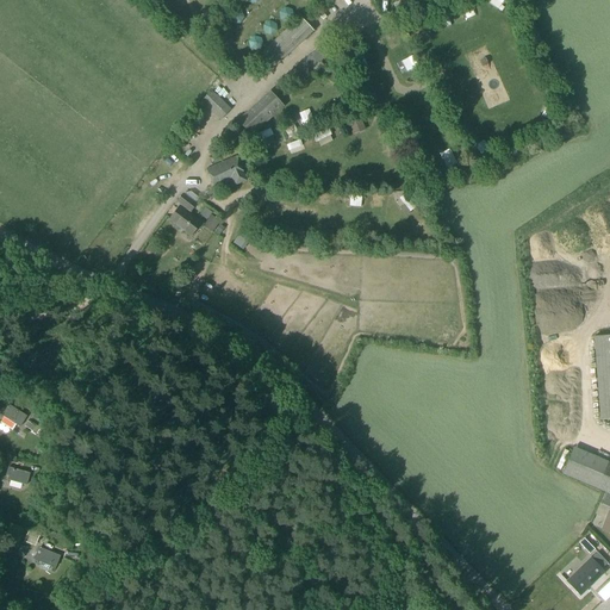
[(284,4),(275,10),(282,19),(290,14),(284,4)]
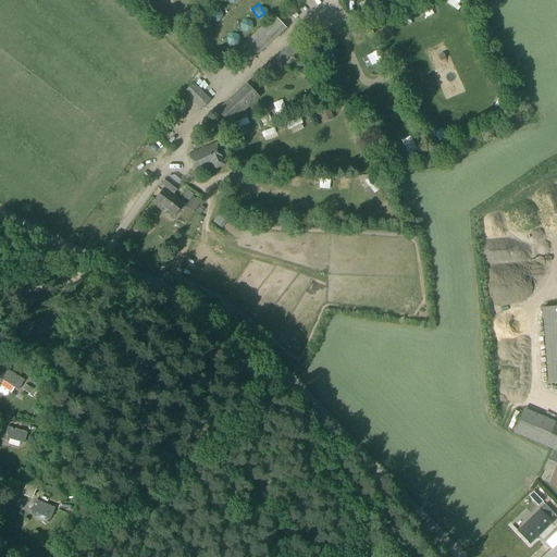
[(245,62),(285,27),(272,12),(232,48),(245,62)]
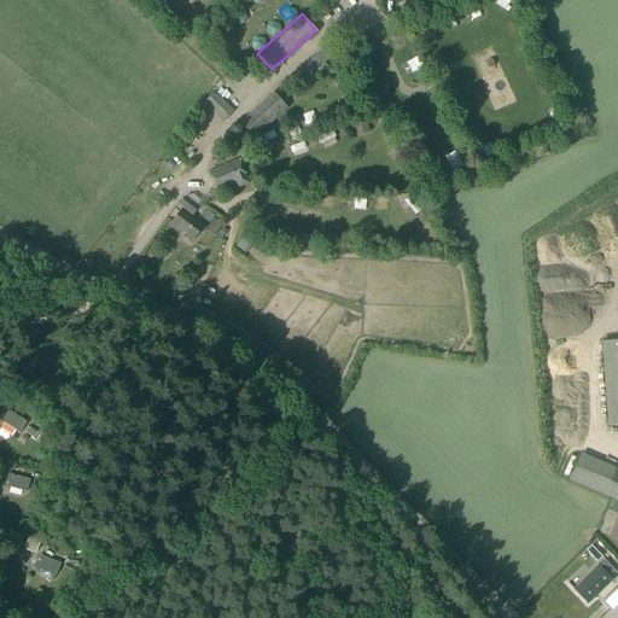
[(215,35),(223,42),(231,34),(222,27),(215,35)]
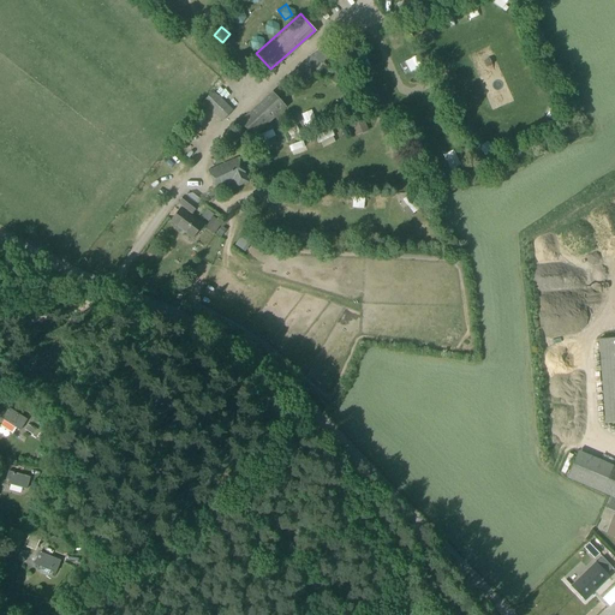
[(393,45),(405,40),(401,29),(389,35),(393,45)]
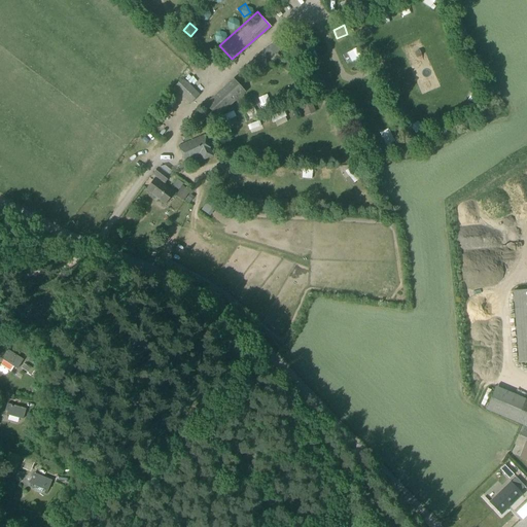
[(365,33),(366,27),(354,25),(353,31),(365,33)]
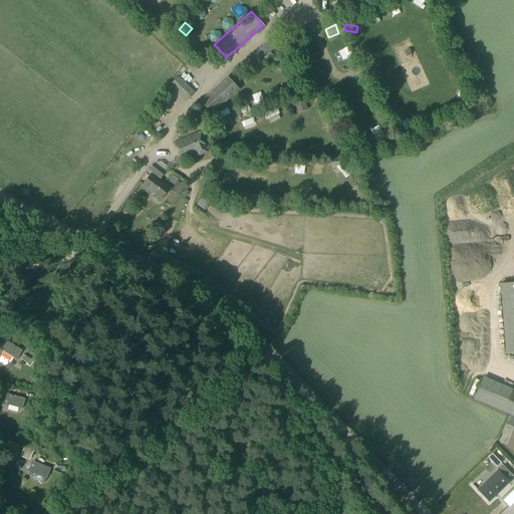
[(292,48),(296,55),(305,51),(301,43),(292,48)]
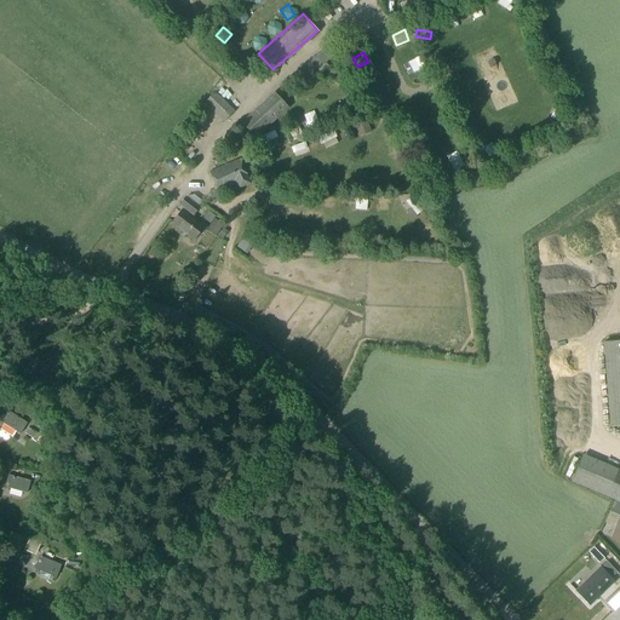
[(429,67),(440,63),(436,52),(425,56),(429,67)]
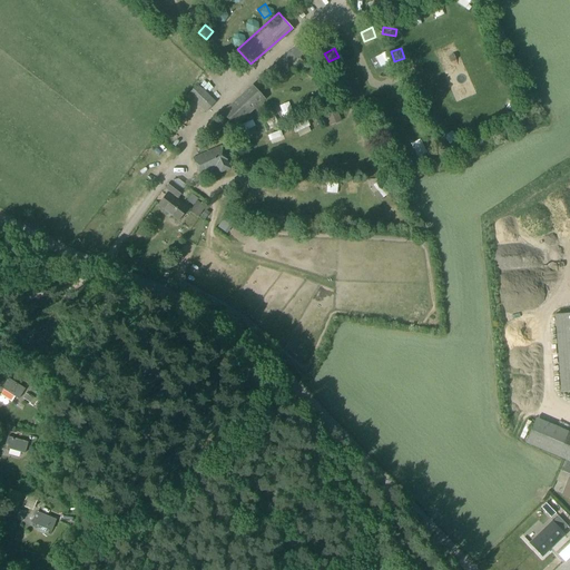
[(385,52),(374,55),(377,67),(387,65),(385,52)]
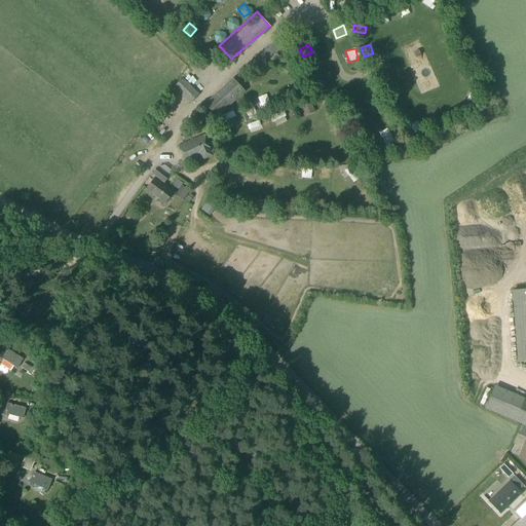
[(217,57),(225,65),(231,59),(223,50),(217,57)]
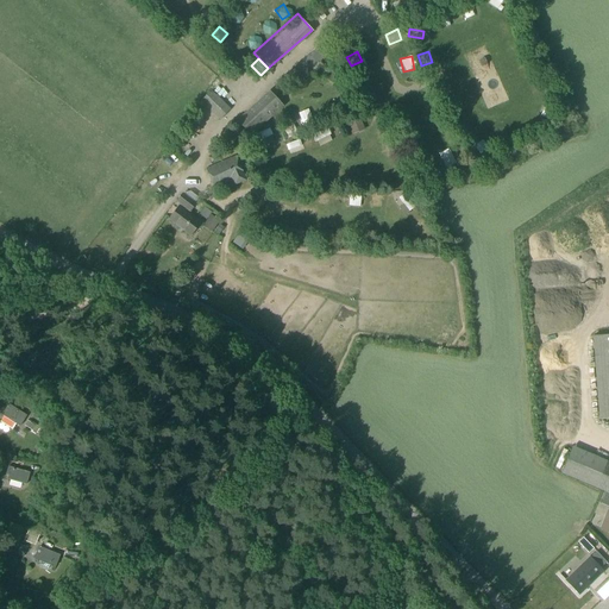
[(213,89),(218,77),(209,74),(205,86),(213,89)]
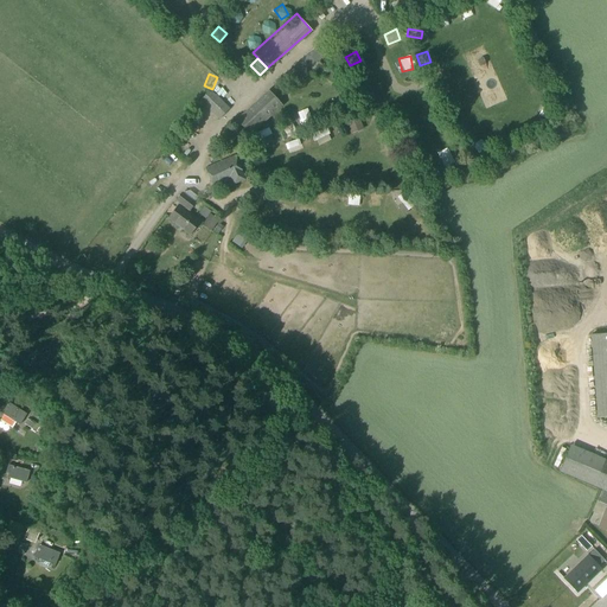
[(526,91),(537,88),(534,77),(523,82),(526,91)]
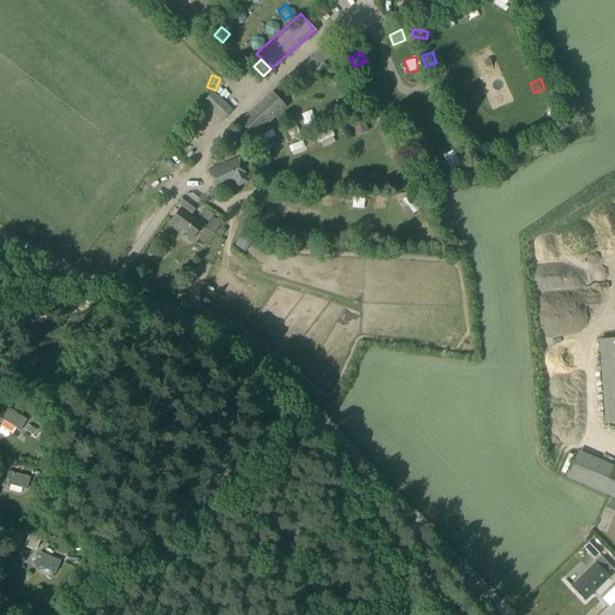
[(368,81),(360,84),(375,109),(382,106),(368,81)]
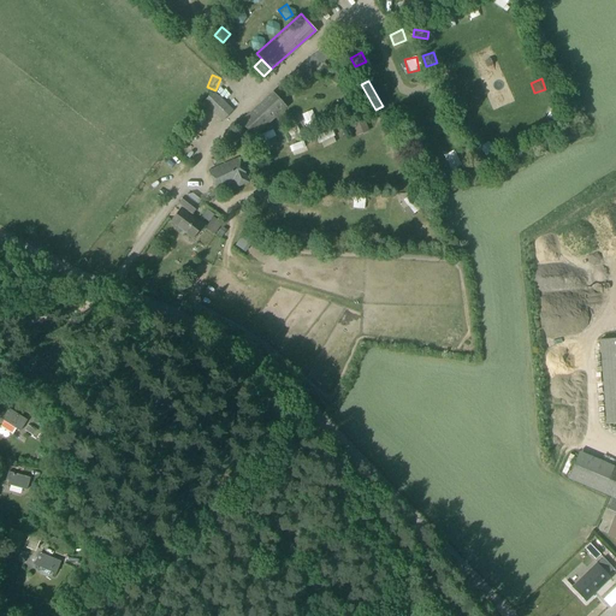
[(232,111),(214,93),(203,104),(223,122),(232,111)]
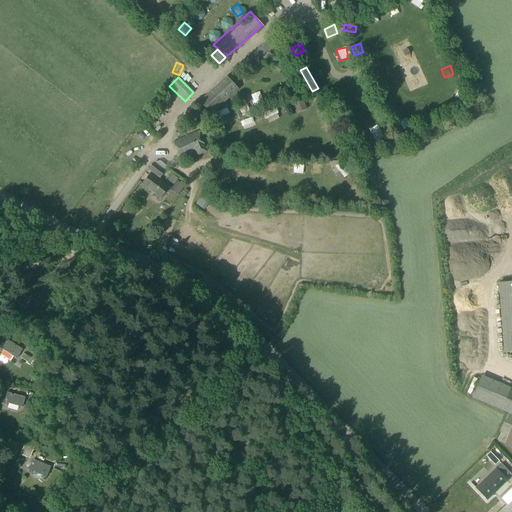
[(226,77),(198,102),(211,115),(238,90),(226,77)]
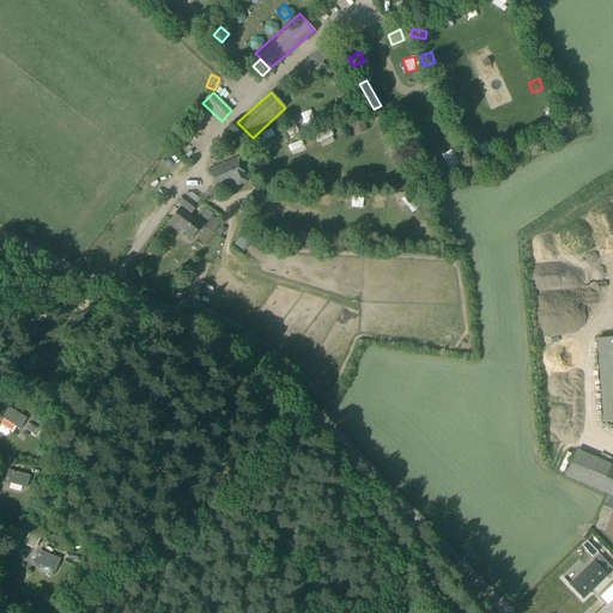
[(309,123),(309,110),(296,110),(296,122),(309,123)]
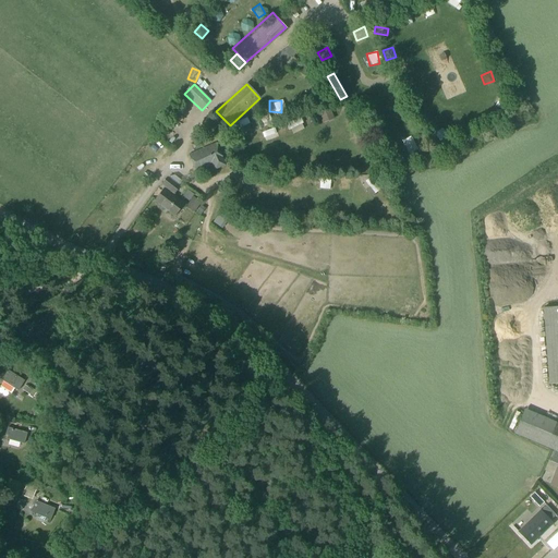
[(497,114),(504,107),(498,100),(490,108),(497,114)]
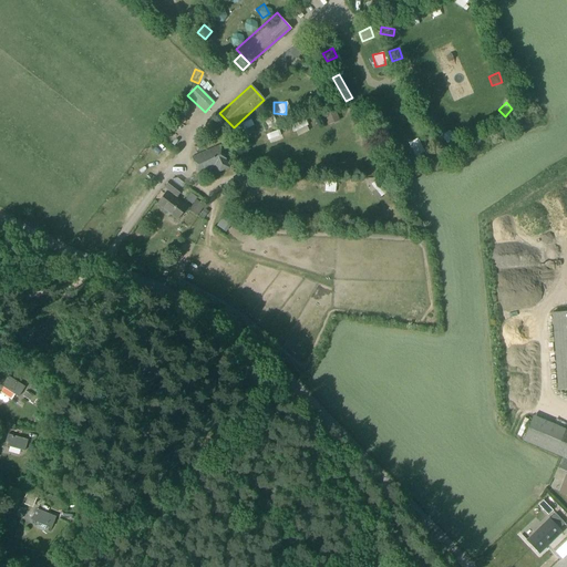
[(330,106),(320,111),(323,121),(334,117),(330,106)]
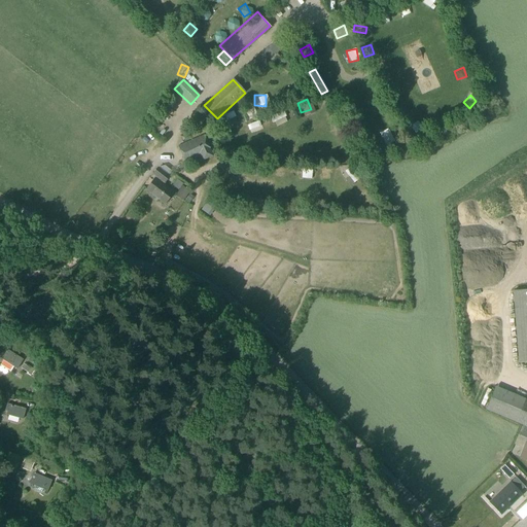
[(354,100),(343,106),(346,112),(357,106),(354,100)]
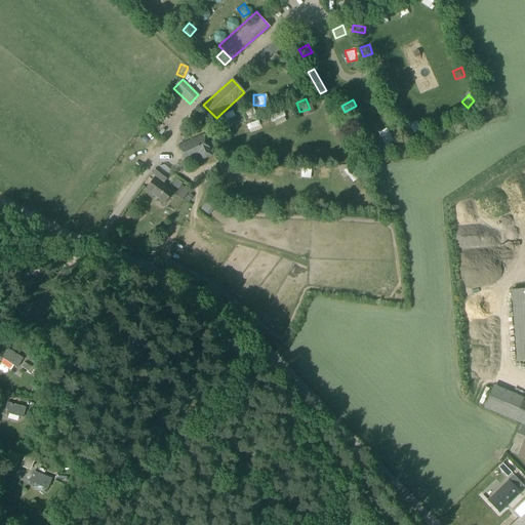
[(399,103),(391,108),(397,119),(405,114),(399,103)]
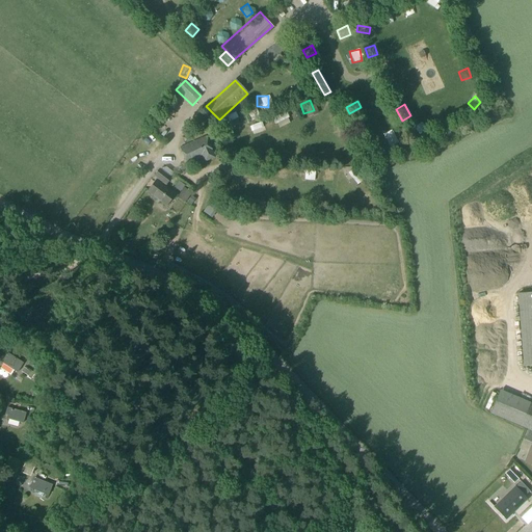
[(248,125),(261,120),(256,109),(243,114),(248,125)]
